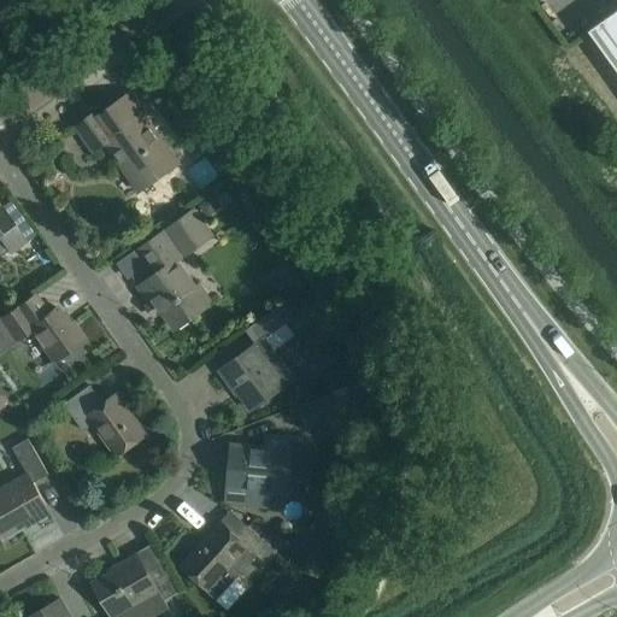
[(616,9),(587,30),(616,71),(616,9)]
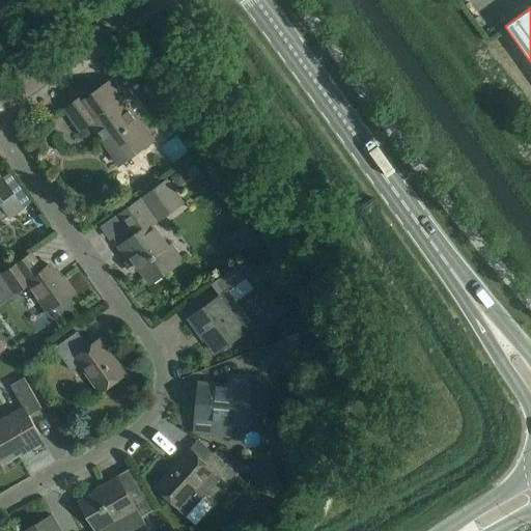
[(64,109),(80,131),(90,123),(119,165),(154,140),(127,102),(129,101),(113,78),(83,100),(81,96),(64,109)]
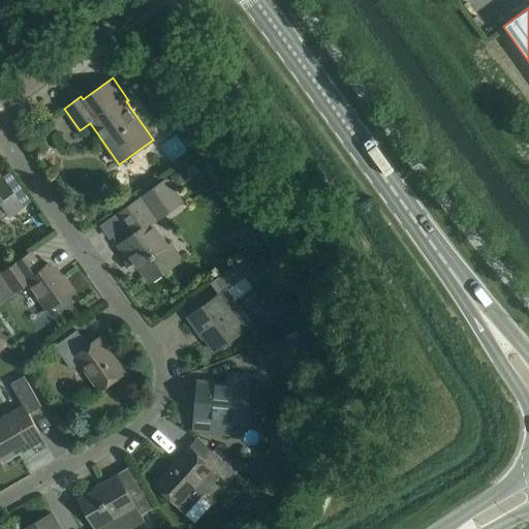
[(0,206),(7,217),(22,207),(1,177),(0,176),(0,206)]
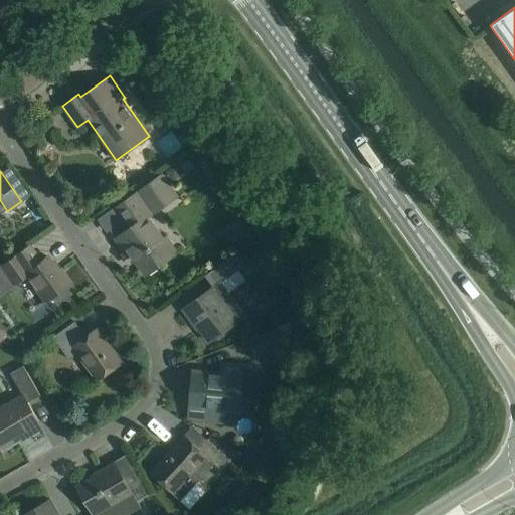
[(116,239),(132,262),(135,260),(145,275),(173,254),(172,252),(175,250),(166,236),(163,239),(147,218),(177,196),(162,175),(116,208),(130,228),(116,239)]
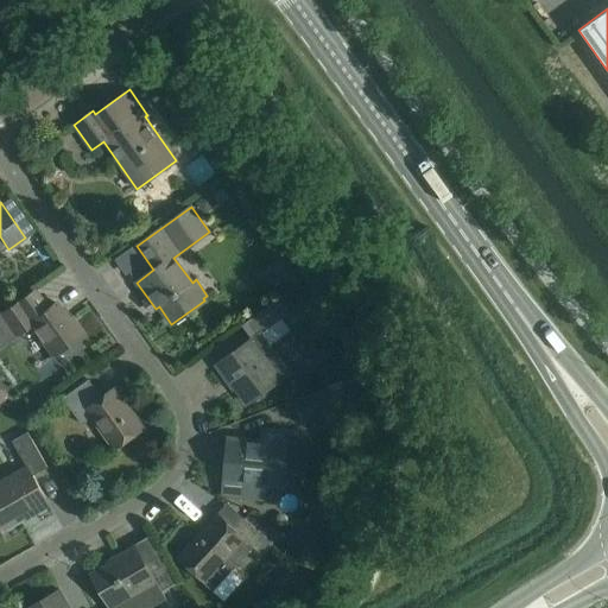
[(68,320),(55,303),(46,308),(33,289),(0,311),(0,333),(5,340),(29,323),(51,355),(56,353),(84,354),(84,344),(78,336),(82,334),(70,317),(68,320)]
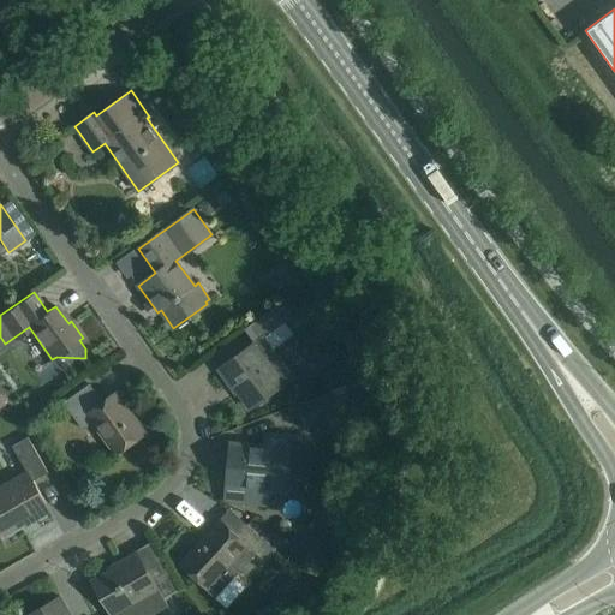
[(258,341),(262,339),(292,317),(281,303),(248,327),(258,341)]
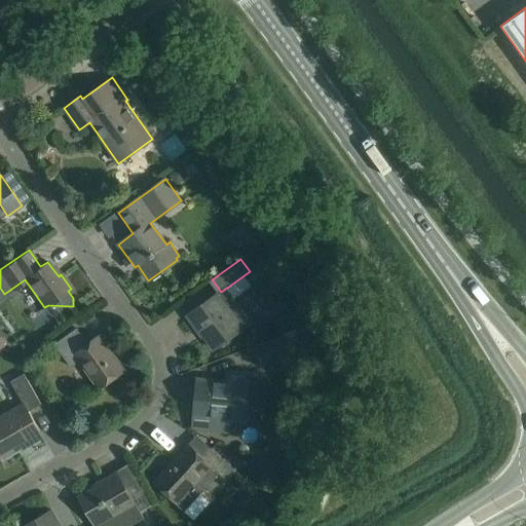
[(198,328),(214,349),(249,324),(224,290),(221,292),(187,315),(197,329),(198,328)]
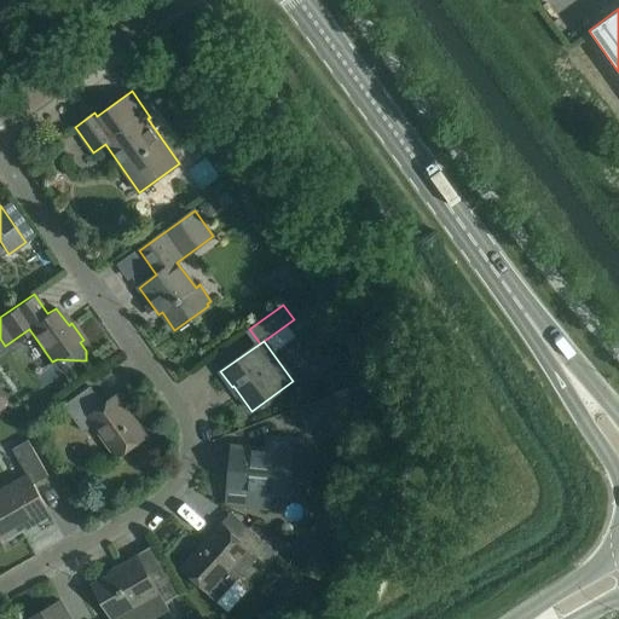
[(103,405),(90,387),(64,405),(84,432),(93,424),(116,457),(146,437),(117,394),(103,405)]
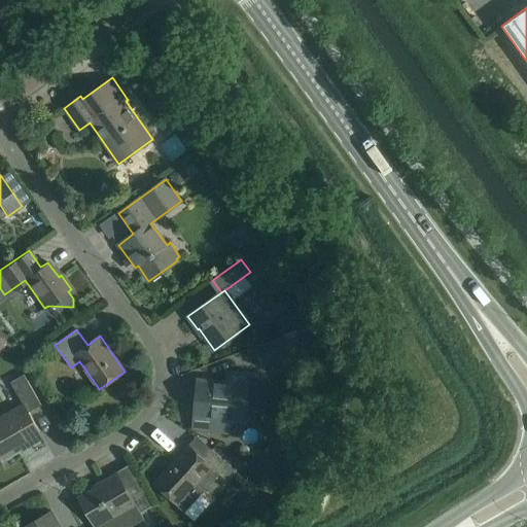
[(283,338),(256,349),(264,366),(290,356),(283,338)]
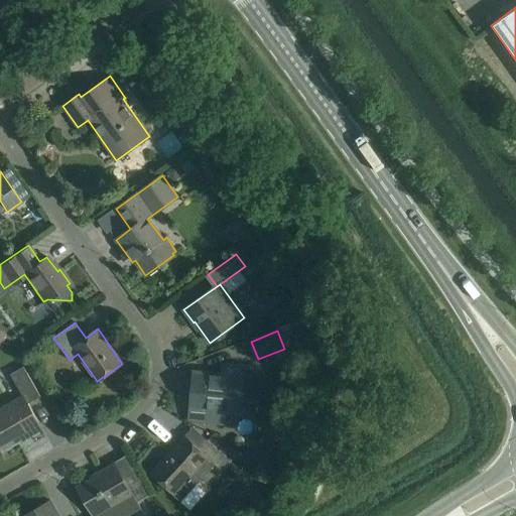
[(227,424),(228,410),(245,411),(250,362),(225,359),(223,377),(196,374),(191,421),(227,424)]
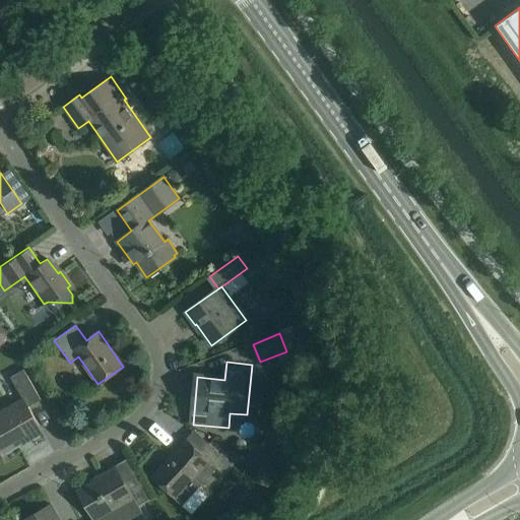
[(42,432),(27,407),(41,400),(23,370),(10,377),(23,400),(0,412),(0,446),(3,452),(26,438),(27,440),(42,432)]
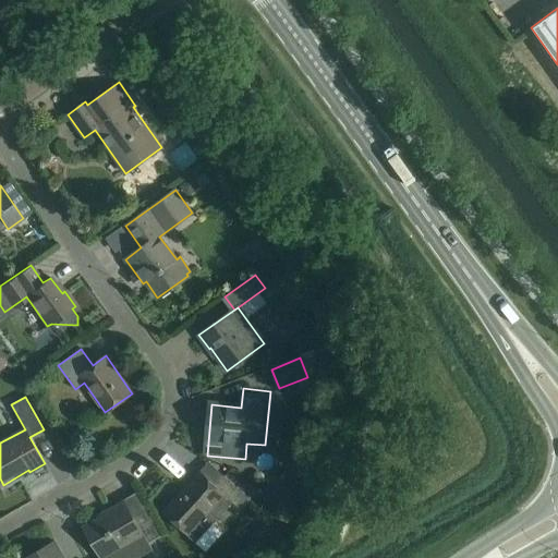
[(245,496),(225,476),(215,486),(201,472),(164,512),(197,543),(233,502),(237,506),(245,496)]
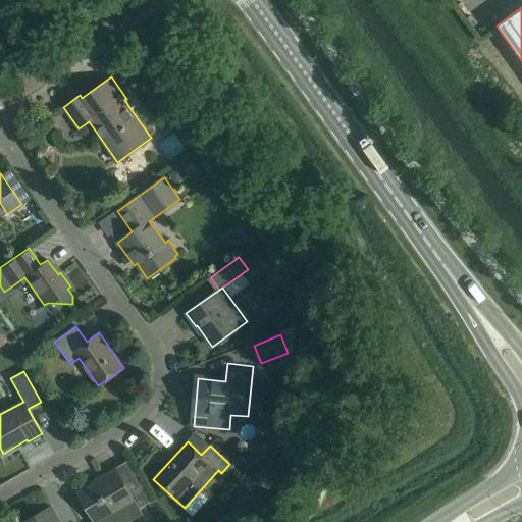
[(79,493),(95,521),(125,521),(141,514),(139,509),(152,501),(138,476),(124,484),(115,469),(100,478),(101,480),(79,493)]
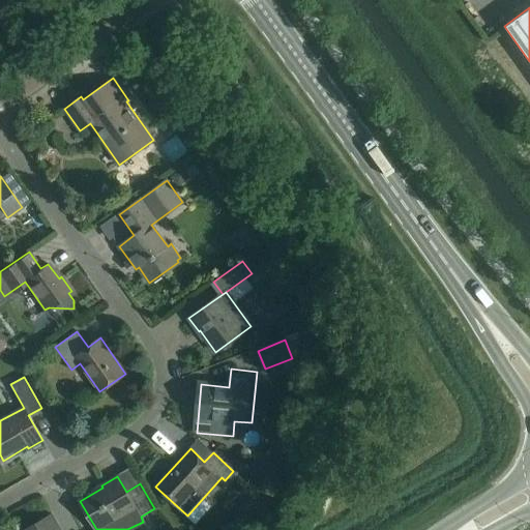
[(61,529),(52,513),(23,529),(61,529)]
